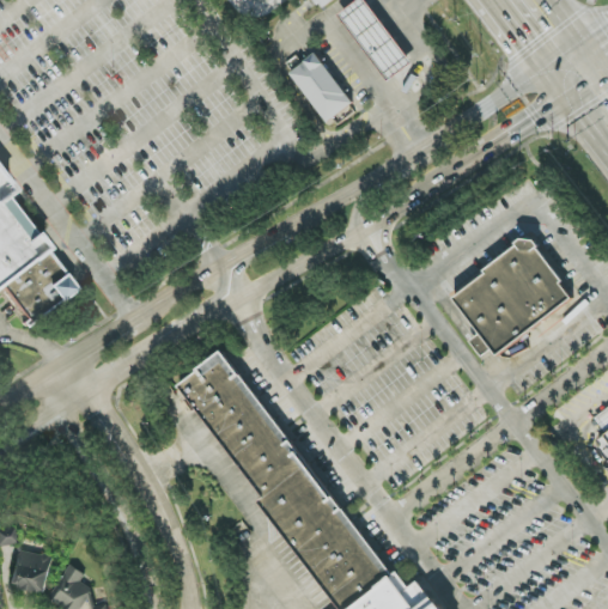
[(347,0),(334,11),(385,78),(411,59),(365,0),(347,0)]
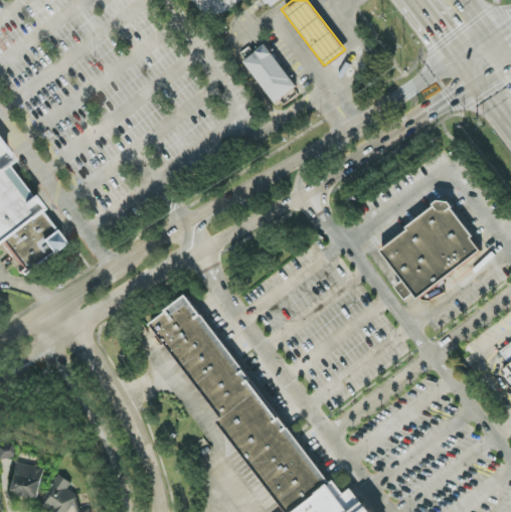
[(263,43),(239,60),(272,105),(295,87),(263,43)]
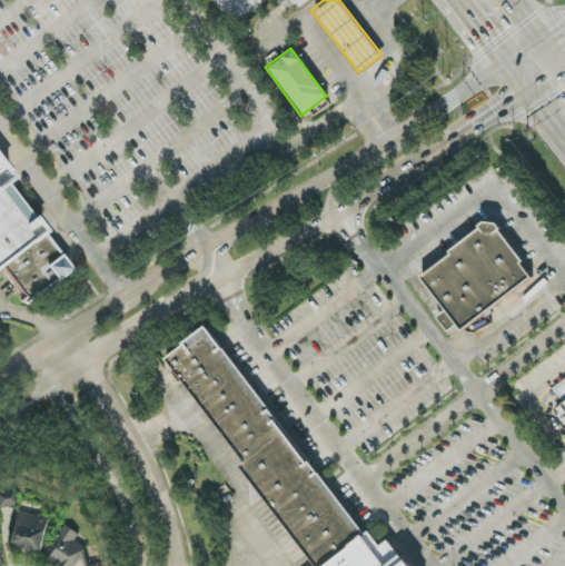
[(62,267),(19,303),(0,279),(0,160),(10,174),(2,181),(62,267)]
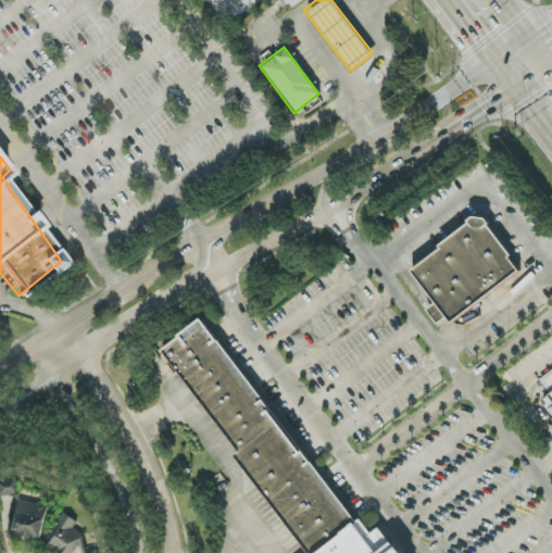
[(449,321),(518,268),(506,256),(510,253),(487,224),(489,222),(485,216),(472,214),(465,218),(466,222),(436,243),(438,247),(409,269),(449,321)]
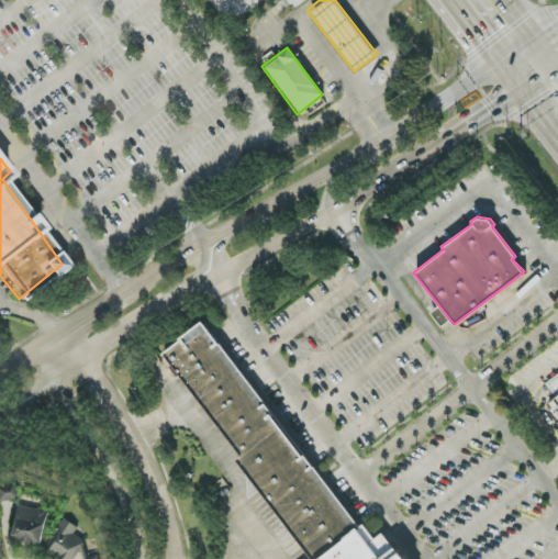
[(203,320),(357,525),(360,523),(372,537),(380,532),(401,558),(310,558),(234,459),(240,455),(160,353),(203,320)]
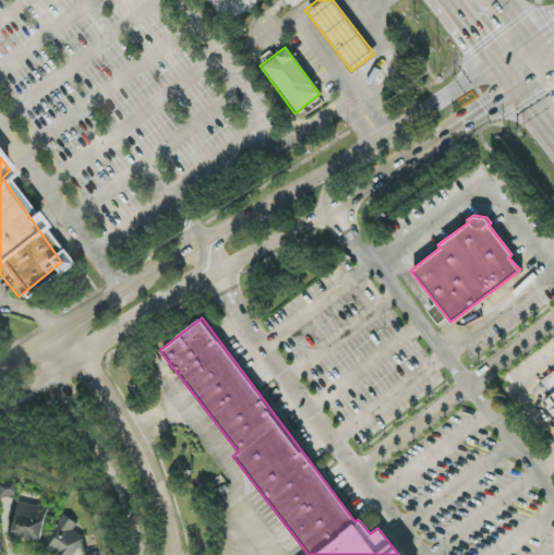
[(553,366),(539,378),(549,393),(539,399),(553,420),(553,366)]
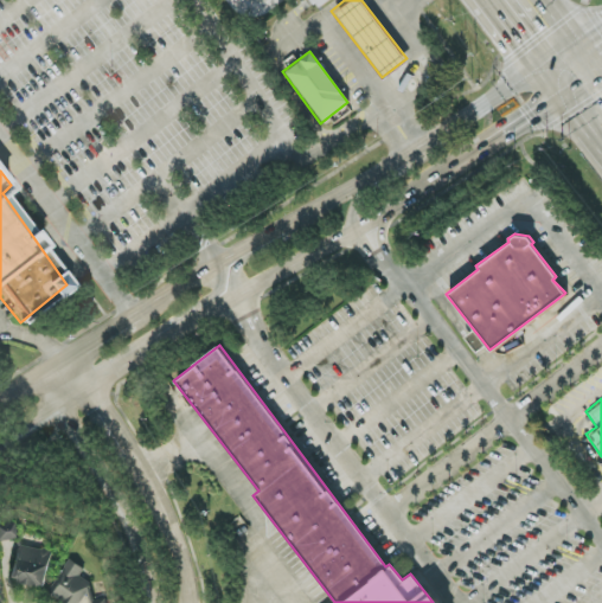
[(6,579),(44,583),(47,546),(10,543),(6,579)]
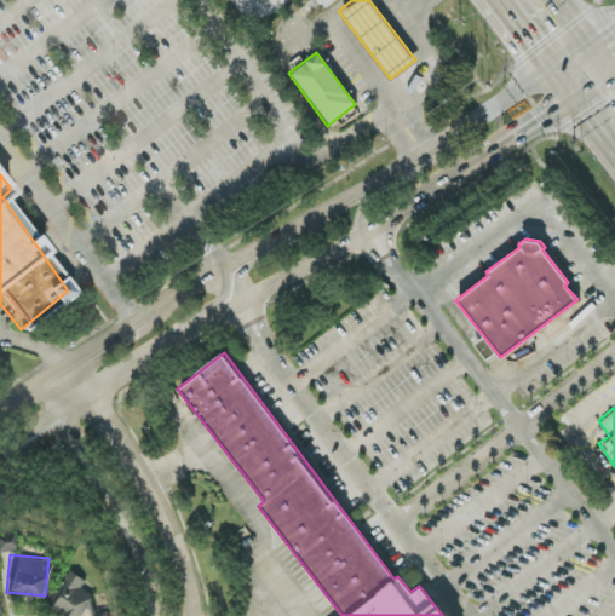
[(78,615),(104,615),(107,611),(88,602),(92,593),(78,586),(82,577),(65,569),(47,604),(69,615),(75,615),(76,615),(78,615)]
